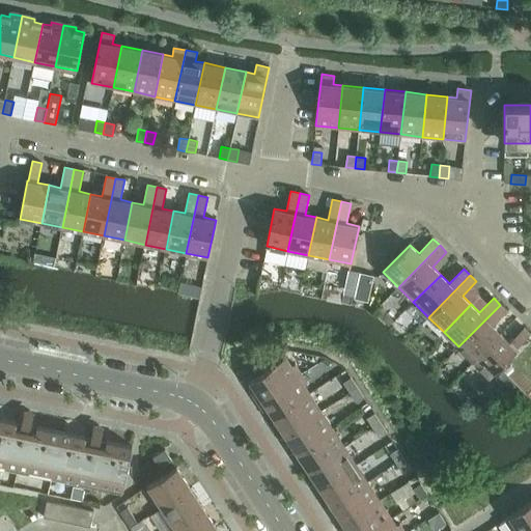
[(500,305),(458,346),(474,361),(501,334),(493,326),(506,311),(500,305)]
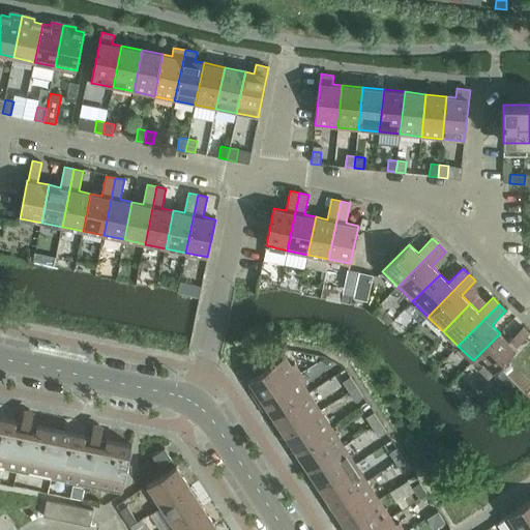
[(500,333),(473,360),(489,376),(516,349),(514,348),(529,333),(523,327),(508,342),(500,333)]
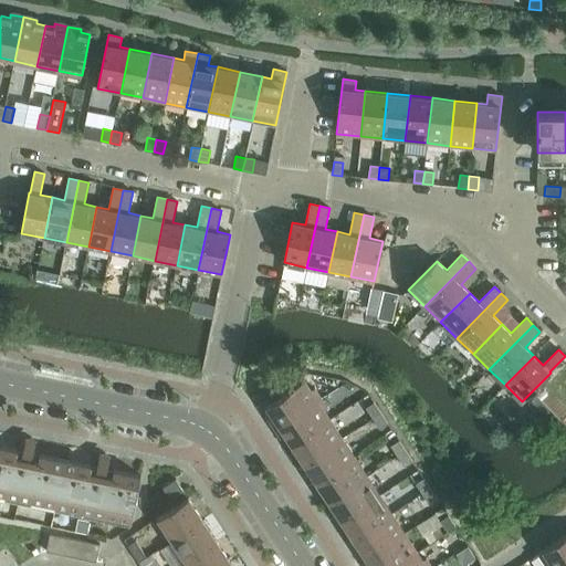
[(269,419),(275,429),(321,398),(315,389),(311,391),(304,381),(266,406),(270,412),(269,419)]
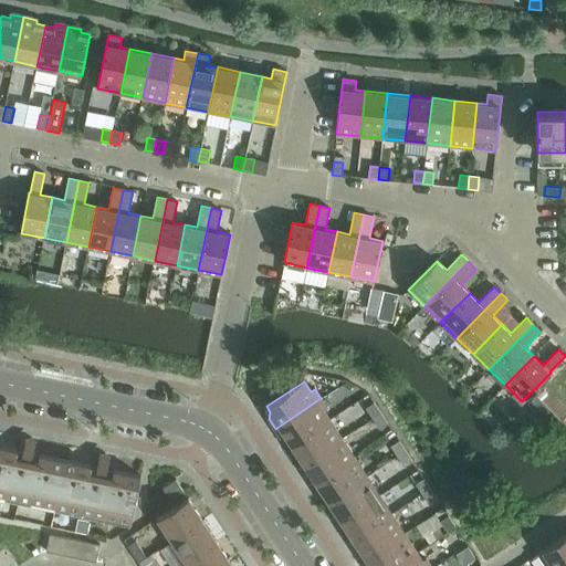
[(321,398),(275,429),(281,438),(289,440),(292,444),(329,420),(324,410),(327,408),(321,398)]
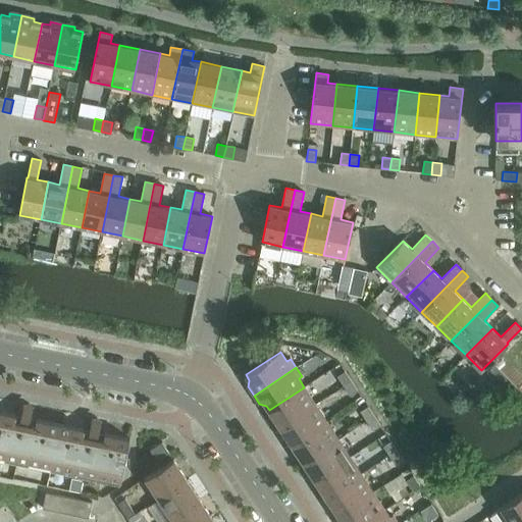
[(337,376),(344,385),(351,381),(345,371),(337,376)]
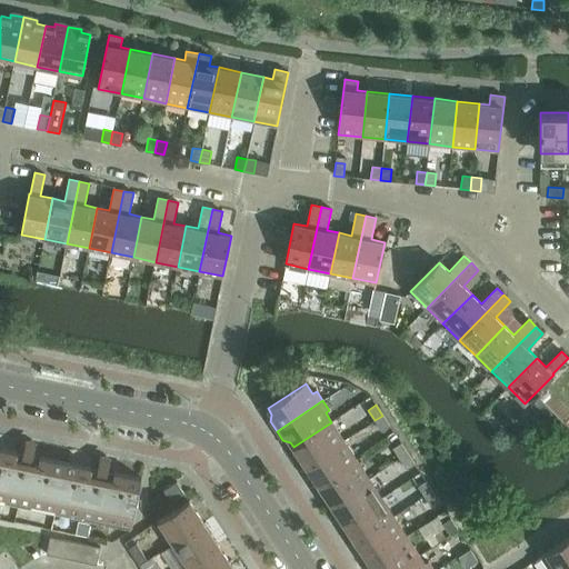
[(382,416),(375,420),(381,431),(390,426),(382,416)]
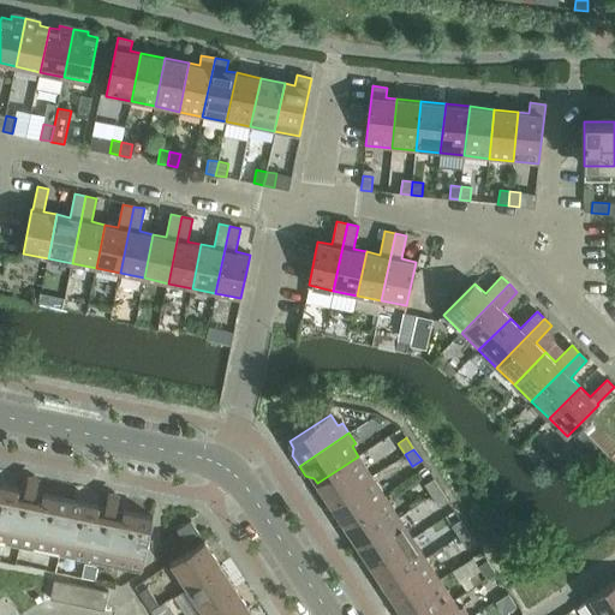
[(358,457),(317,483),(330,503),(371,477),(358,457)]
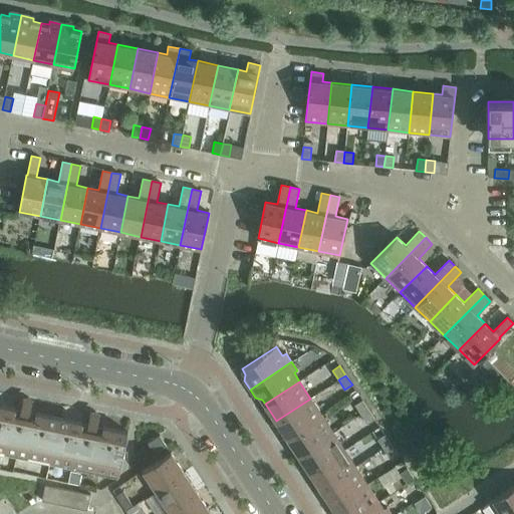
[(310,399),(276,421),(287,438),(322,416),(310,399)]
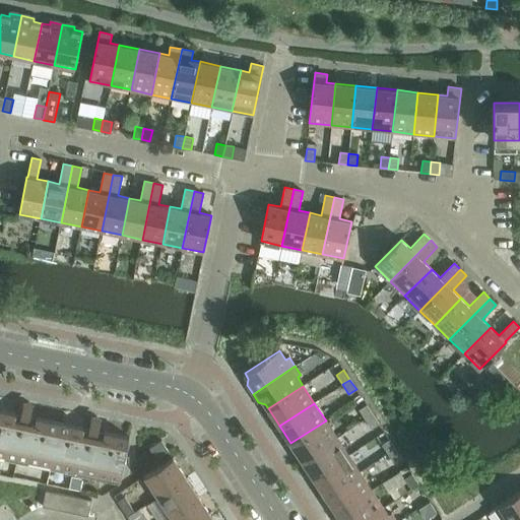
[(359,409),(366,419),(373,414),(367,404),(359,409)]
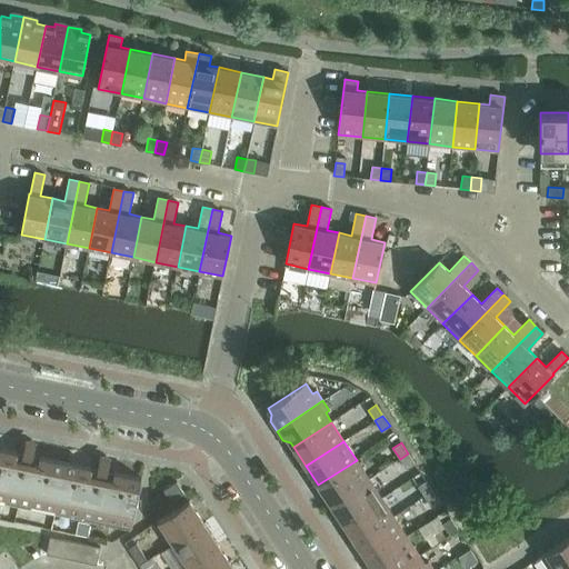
[(0,493),(132,522),(141,478),(113,472),(112,478),(90,473),(92,467),(40,457),(38,462),(16,458),(18,452),(0,448),(0,493)]
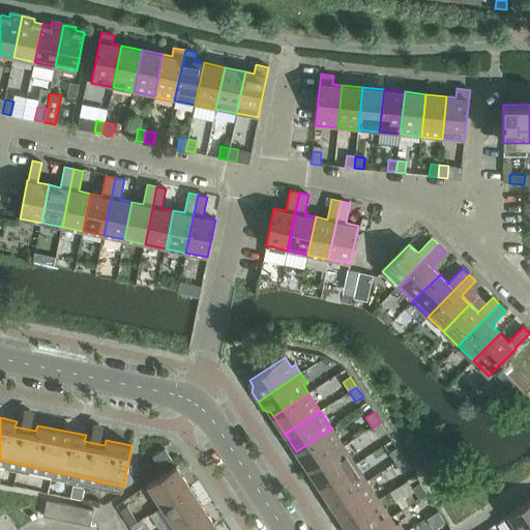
[(380,422),(373,428),(379,437),(386,432),(380,422)]
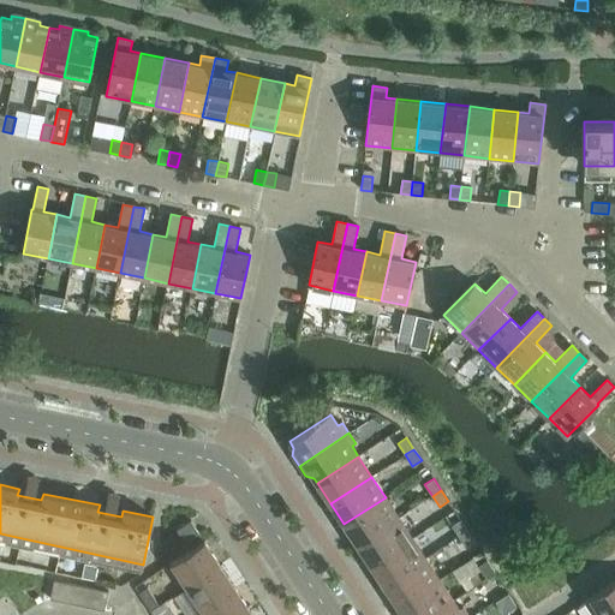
[(386,497),(344,524),(358,545),(399,518),(386,497)]
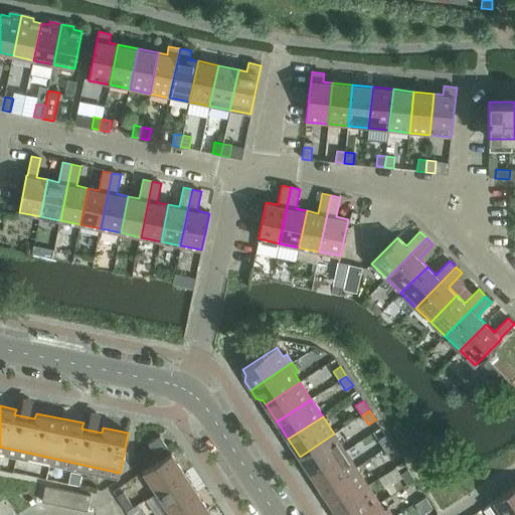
[(334,434),(300,457),(311,474),(345,451),(334,434)]
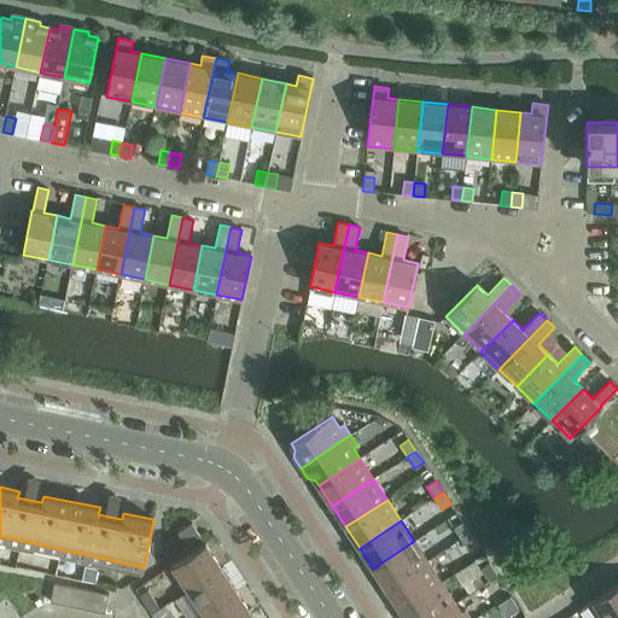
[(186,546),(200,536),(192,523),(178,532),(186,546)]
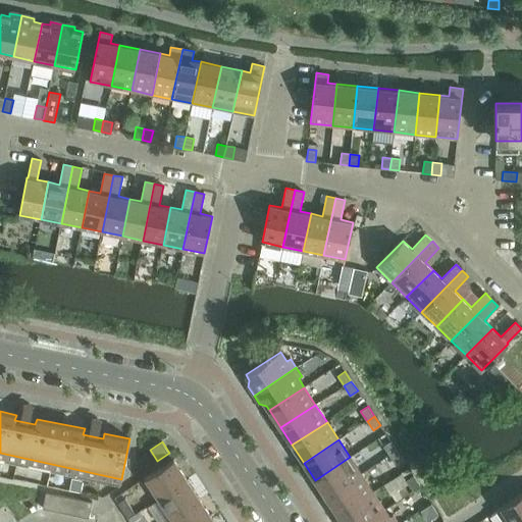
[(383,446),(389,456),(397,451),(390,441),(383,446)]
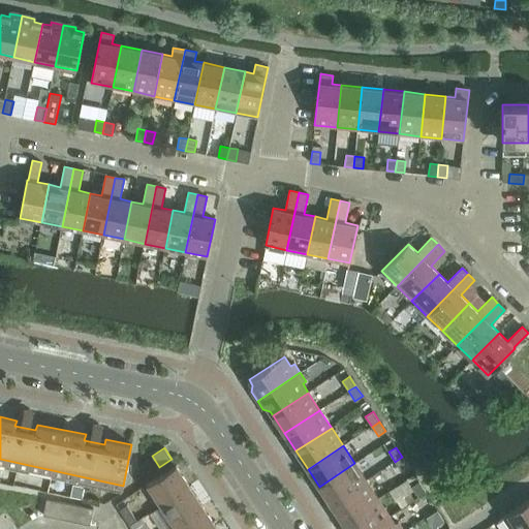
[(402,457),(395,462),(401,471),(409,466),(402,457)]
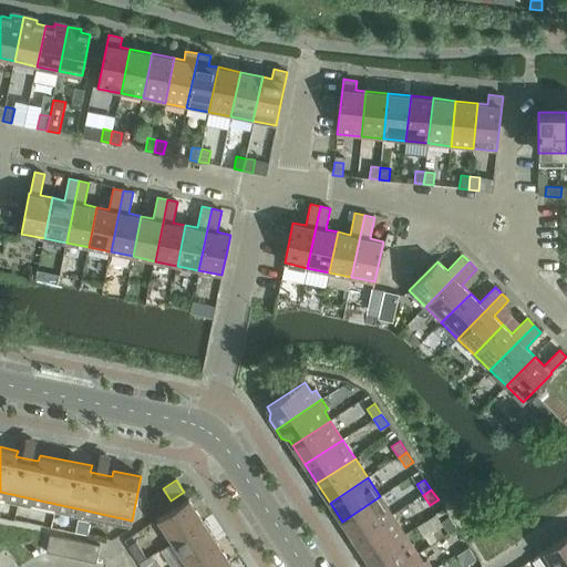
[(380,496),(342,522),(354,540),(392,515),(380,496)]
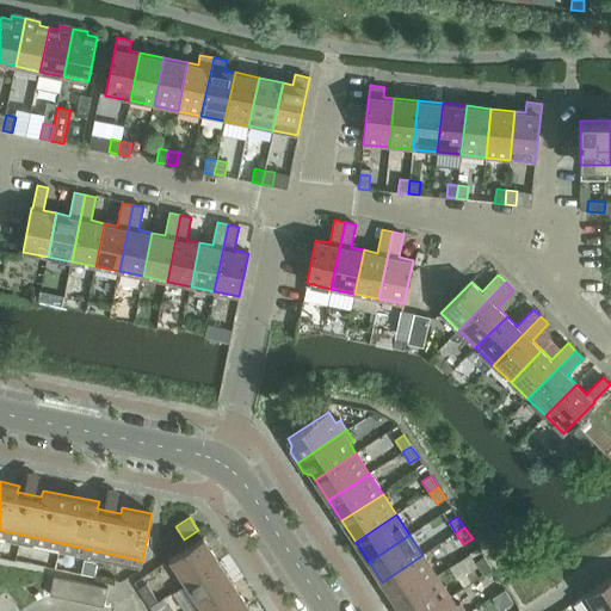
[(170,560),(186,584),(220,562),(203,537),(170,560)]
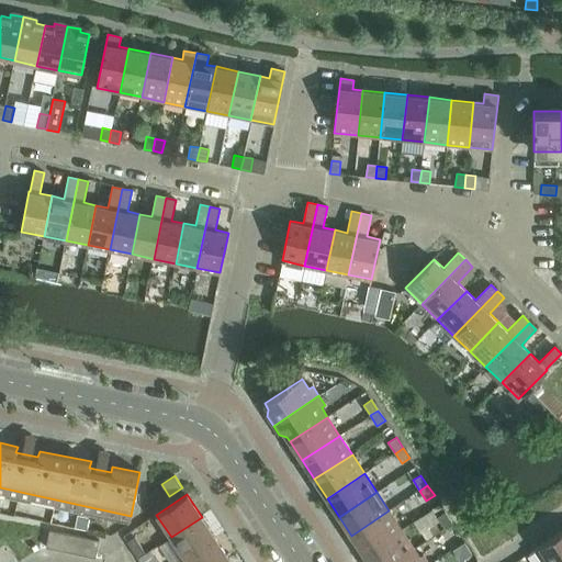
[(389,510),(351,536),(363,554),(401,529),(389,510)]
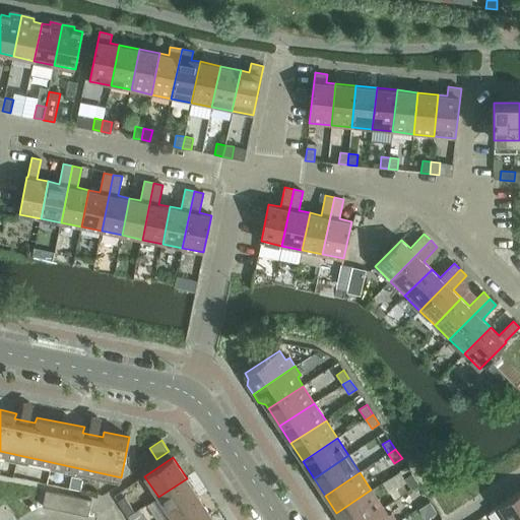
[(404,478),(410,489),(418,483),(411,473),(404,478)]
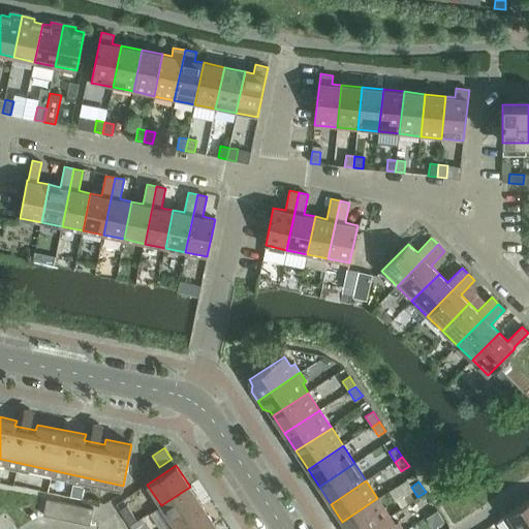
[(190,487),(161,505),(174,525),(203,506),(190,487)]
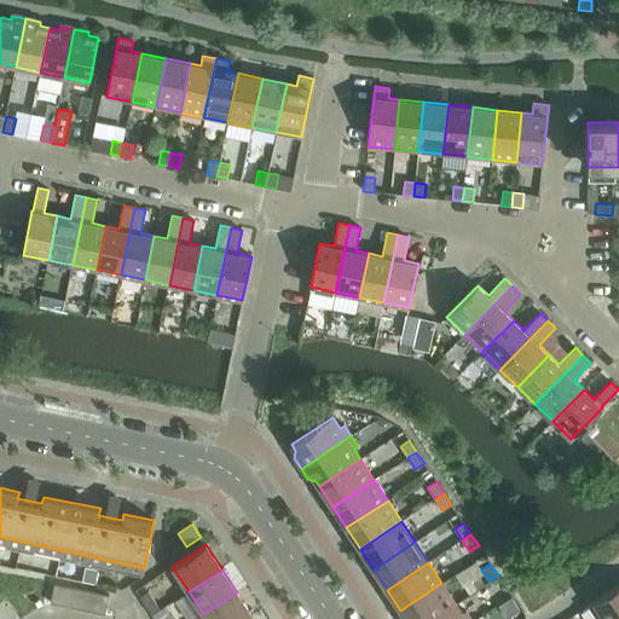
[(441,583),(400,611),(405,618),(432,618),(456,603),(441,583)]
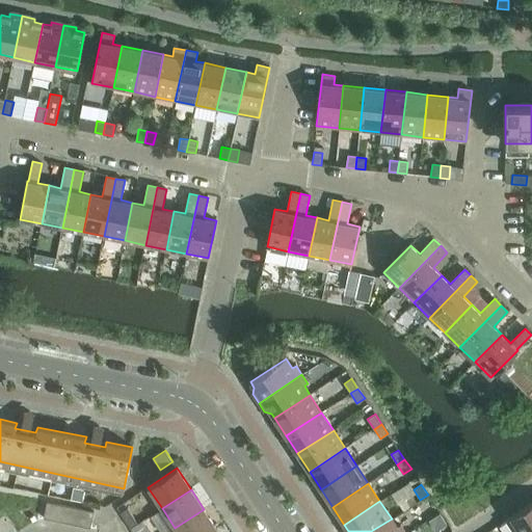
[(44,519),(52,520),(56,503),(47,502),(44,519)]
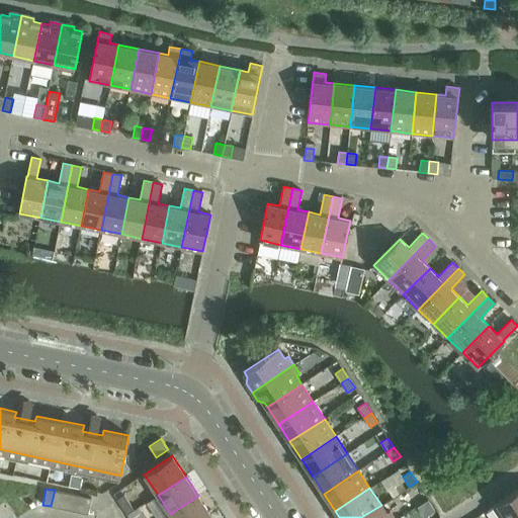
[(55,490),(51,506),(58,508),(61,492),(55,490)]
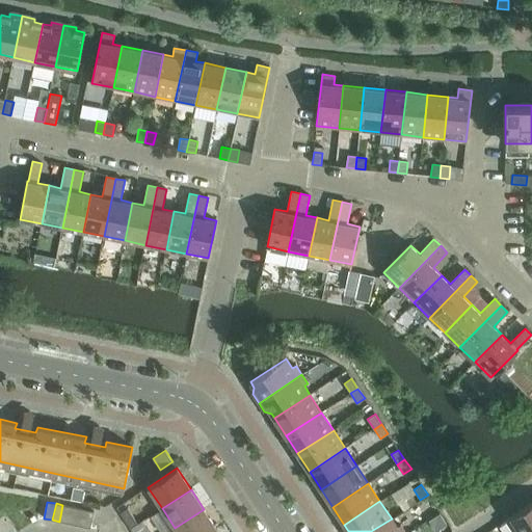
[(531,503),(510,517),(501,523),(507,531),(527,531),(531,529),(531,503)]
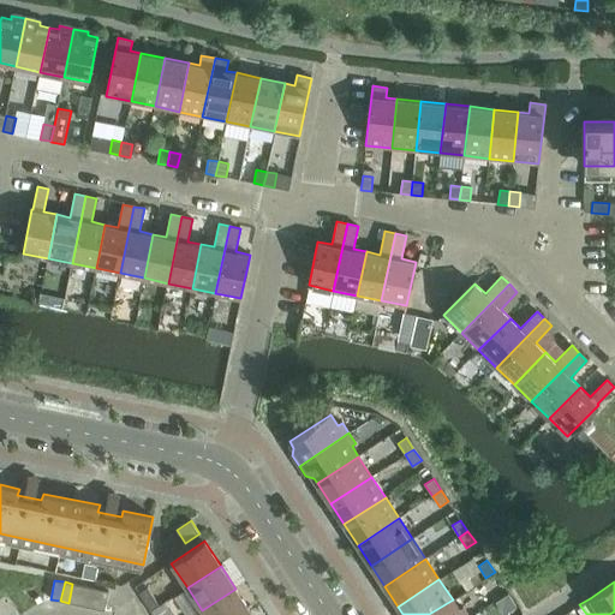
[(72,584),(69,603),(77,604),(81,585),(72,584)]
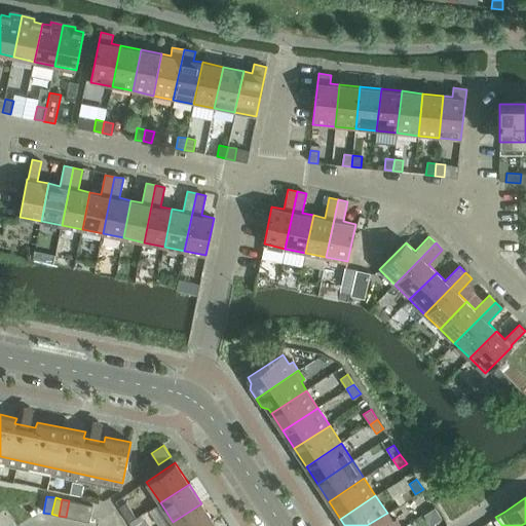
[(69,500),(66,517),(73,519),(77,502),(69,500)]
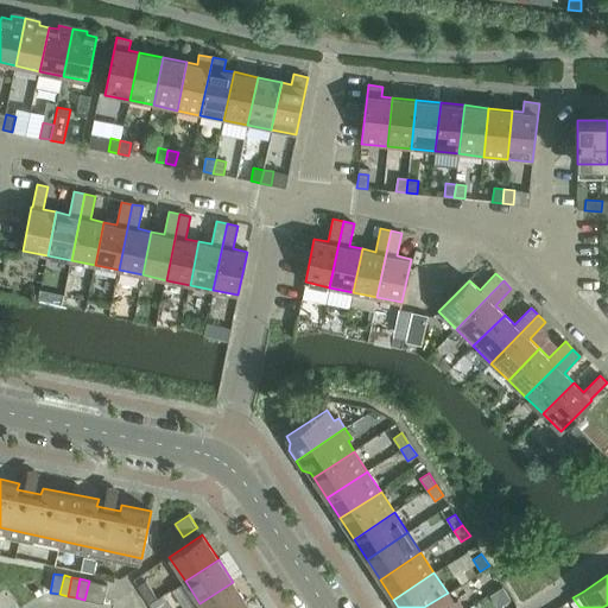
[(89,581),(84,600),(93,601),(97,582),(89,581)]
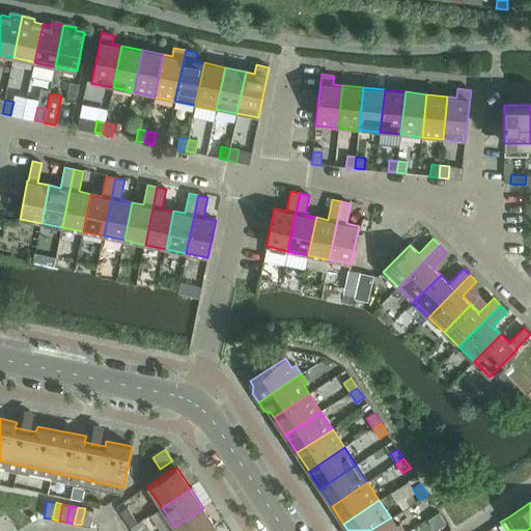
[(128,507),(120,511),(131,527),(137,523),(128,507)]
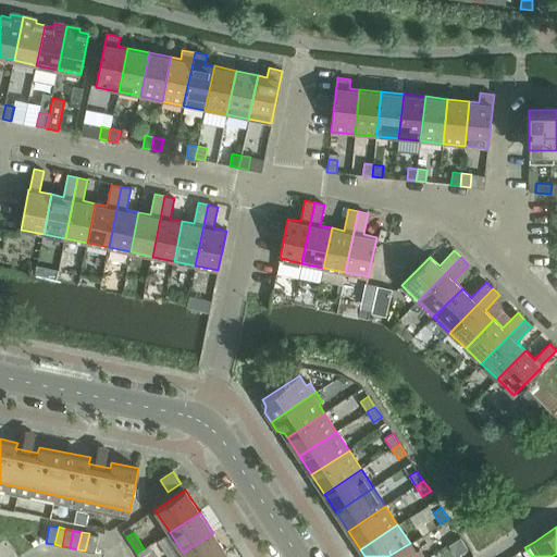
[(89,533),(85,551),(95,553),(98,535),(89,533)]
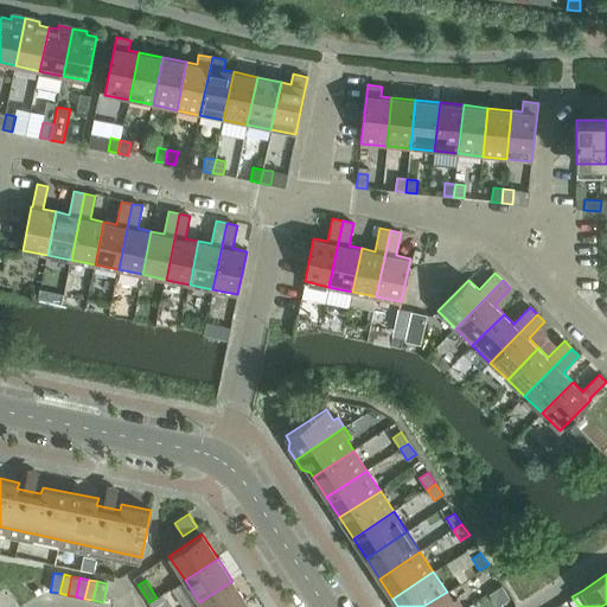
[(232,581),(199,602),(202,606),(241,606),(248,604),(232,581)]
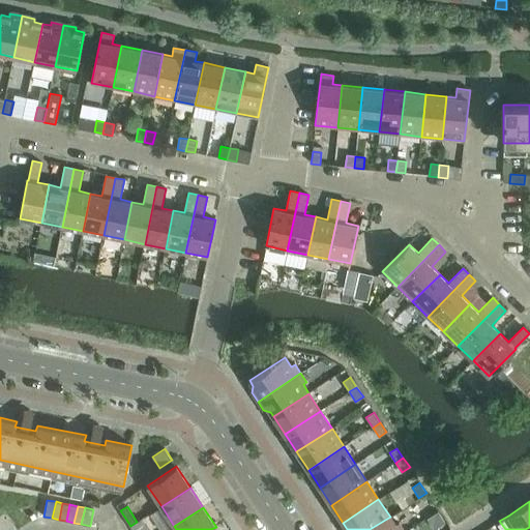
[(437,512),(427,519),(434,529),(444,523),(437,512)]
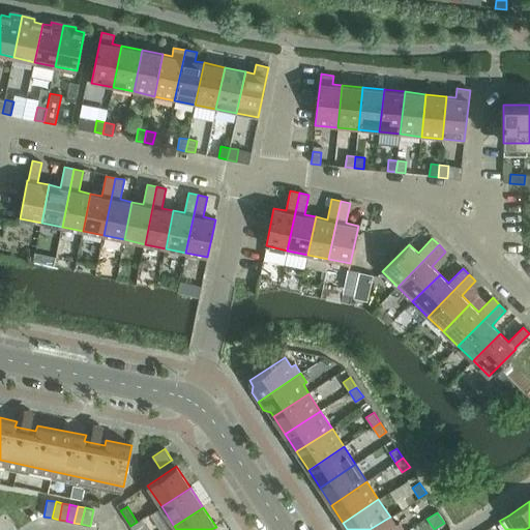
[(390,517),(370,529),(403,529),(400,523),(395,526),(390,517)]
